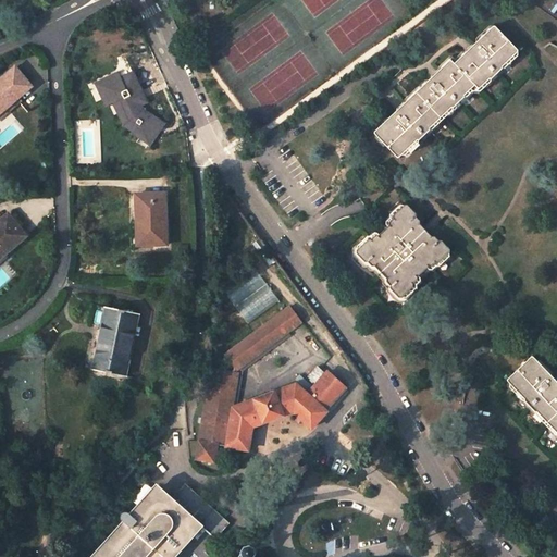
[(467,94),(477,84),(480,88),(491,78),(493,78),(504,69),(504,66),(520,51),(496,25),(475,44),(473,45),(467,50),(467,52),(456,63),(452,59),(442,69),(440,69),(432,76),(432,79),(407,102),(405,102),(398,109),(398,111),(375,133),(399,158),(419,139),(421,139),(431,130),(432,128),(453,107),(455,107),(466,97),(467,94)]
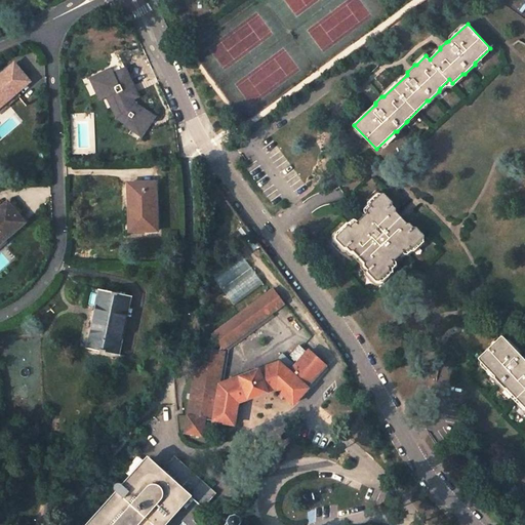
[(14,64),(0,76),(0,102),(15,89),(12,84),(24,75),(14,64)]
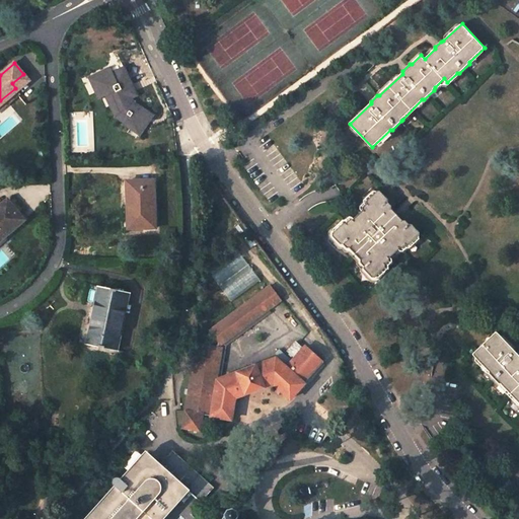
[(131,98),(127,89),(132,86),(125,68),(114,74),(110,69),(102,73),(102,74),(92,79),(97,89),(96,90),(100,98),(106,95),(117,116),(125,122),(125,123),(140,134),(152,116),(133,102),(131,98)]
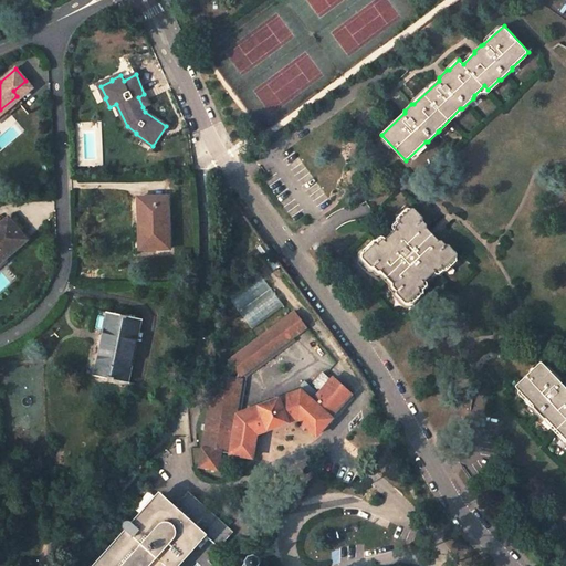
[(18,97),(31,86),(25,81),(13,91),(17,96),(18,97)]
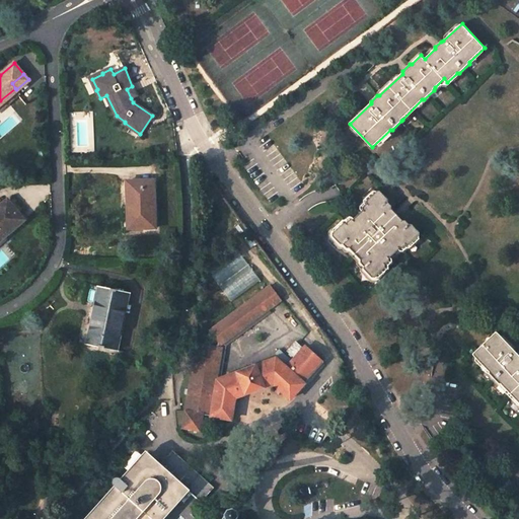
[(127,89),(131,98),(136,96),(132,86),(127,89)]
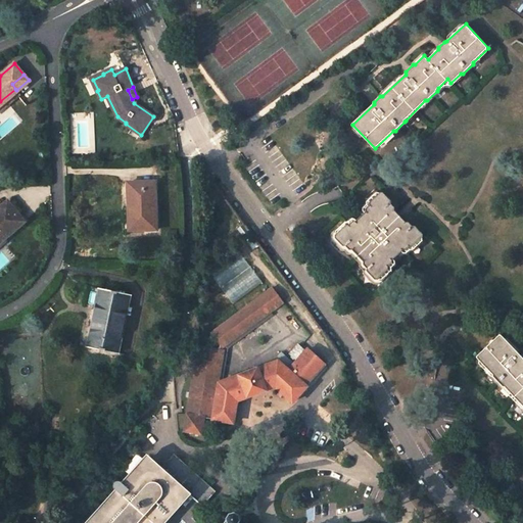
[(15,89),(0,101),(0,110),(19,94),(16,90),(15,89)]
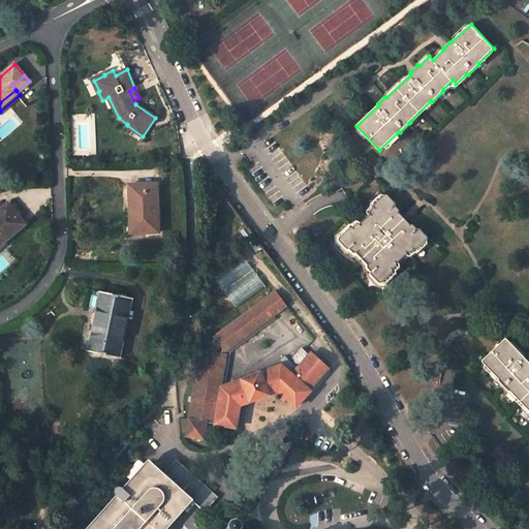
[(157,185),(129,185),(130,205),(133,205),(133,212),(127,212),(128,237),(131,237),(131,234),(159,232),(157,185)]
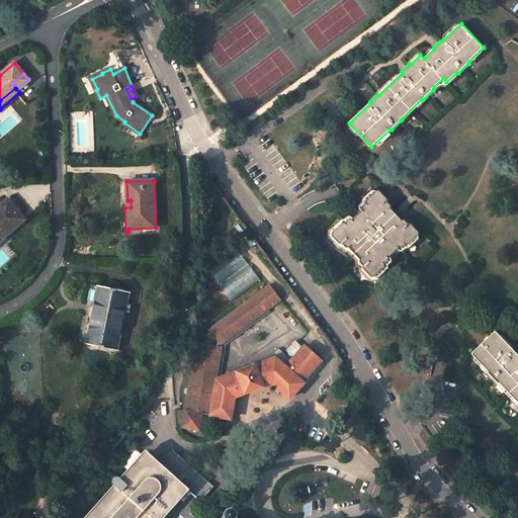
[(363,209),(353,220),(350,220),(346,223),(343,223),(333,233),(333,236),(341,244),(344,244),(347,247),(350,247),(361,259),(361,262),(365,266),(365,269),(371,276),(375,276),(385,267),(385,264),(390,260),(390,257),(400,248),(403,248),(407,245),(410,244),(419,236),(419,232),(412,224),(409,224),(406,220),(403,220),(392,208),(392,204),(387,201),(387,198),(380,190),(377,191),(367,199),(367,203),(363,206),(363,209)]
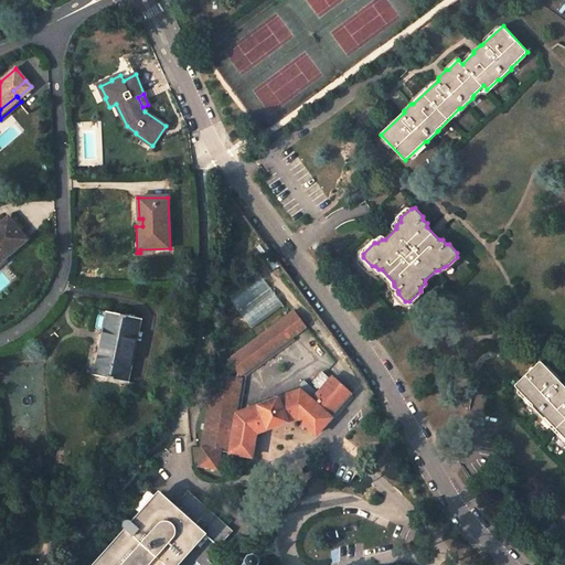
[(6,257),(14,251),(9,244),(21,233),(8,219),(0,224),(0,267),(9,260),(6,257)]
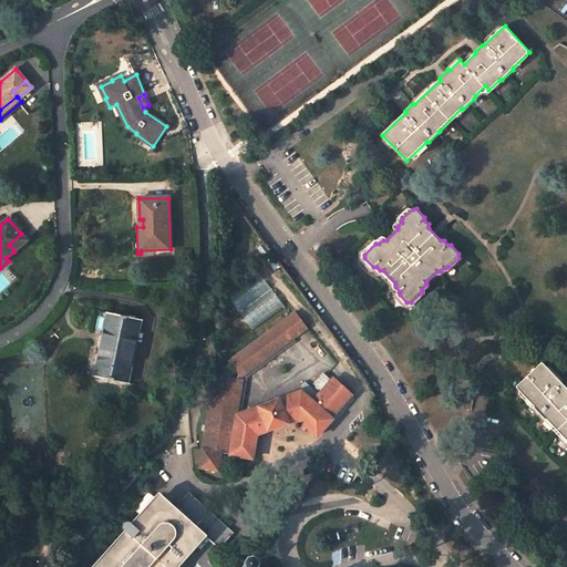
[(21,234),(9,245),(14,251),(27,240),(21,234)]
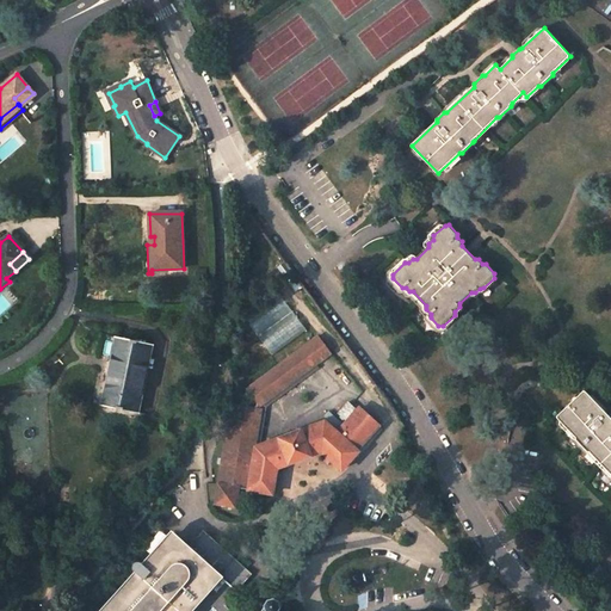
[(137,414),(152,345),(117,337),(103,407),(137,414)]
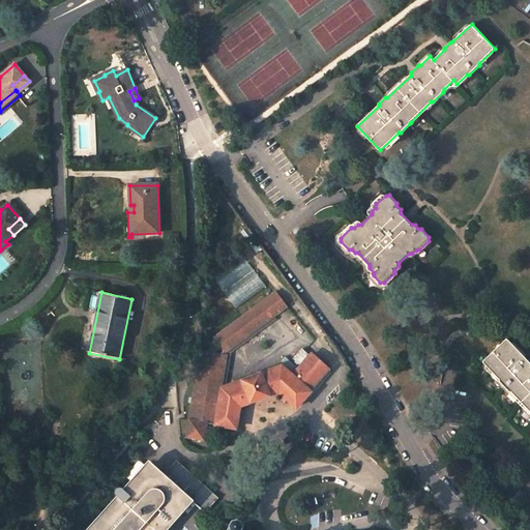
[(276,292),(214,337),(225,353),(288,306),(276,292)]
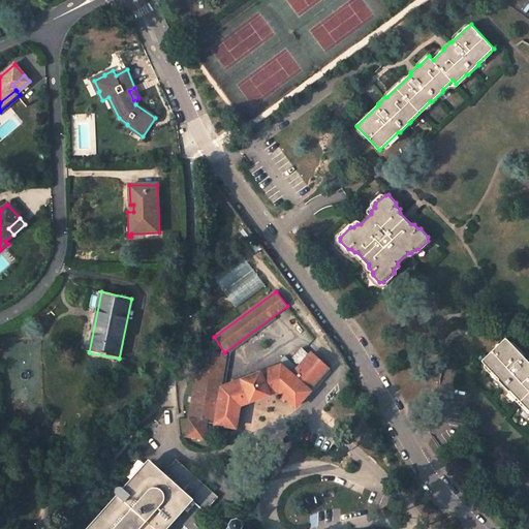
[(528,359),(527,359),(506,338),(483,361),(500,379),(499,380),(508,391),(510,391),(528,409),(528,359)]
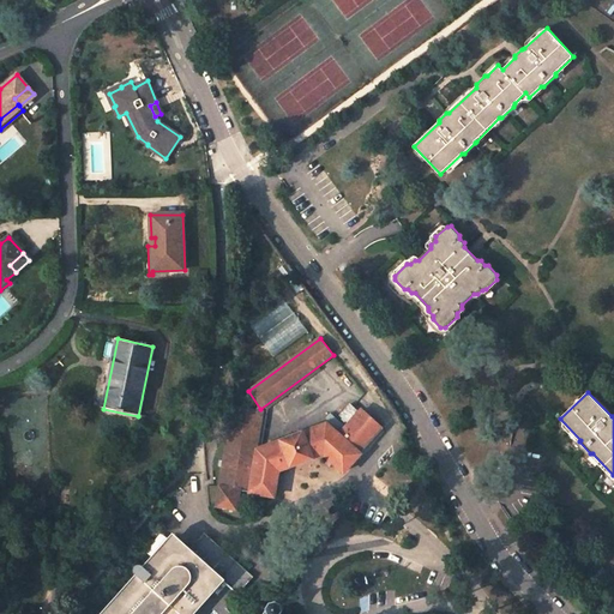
[(327,422),(257,449),(264,410),(233,405),(220,488),(221,488),(217,506),(238,510),(240,491),(259,494),(275,498),(280,470),(324,455),(344,471),(384,428),(371,416),(369,417),(359,428),(349,420),(338,410),(327,422)]
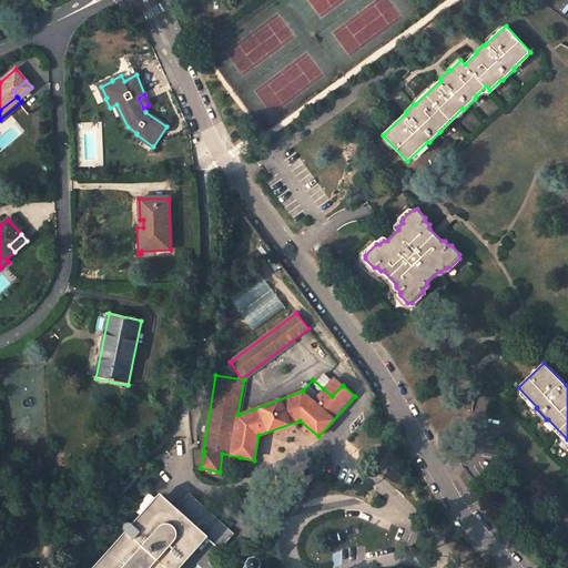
[(332,396),(342,386),(332,377),(323,388),(332,396)]
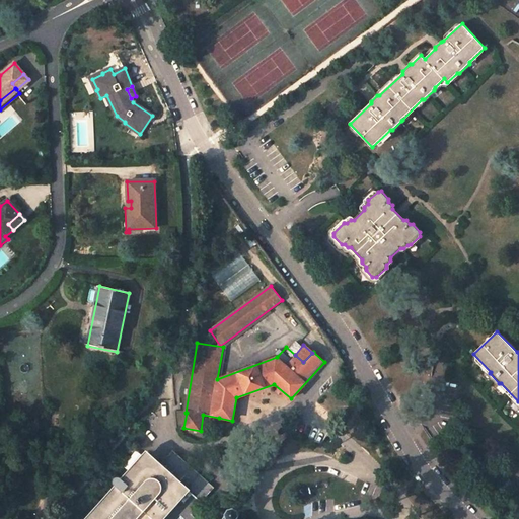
[(274,388),(290,402),(293,400),(291,398),(274,384),(236,397),(232,421),(219,418),(218,422),(235,425),(239,400),(274,388)]
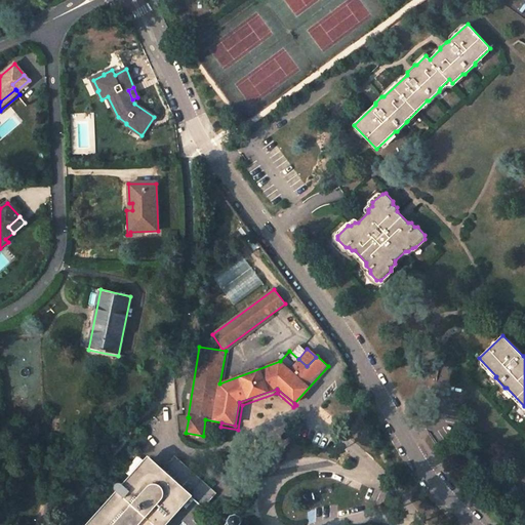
[(194,524),(191,523),(217,494),(175,455),(169,463),(179,473),(174,479),(168,474),(162,480),(158,479),(154,478),(148,478),(143,480),(137,482),(133,485),(129,489),(125,485),(124,486),(120,485),(118,486),(117,487),(117,489),(119,491),(118,492),(120,494),(92,524),(194,524)]
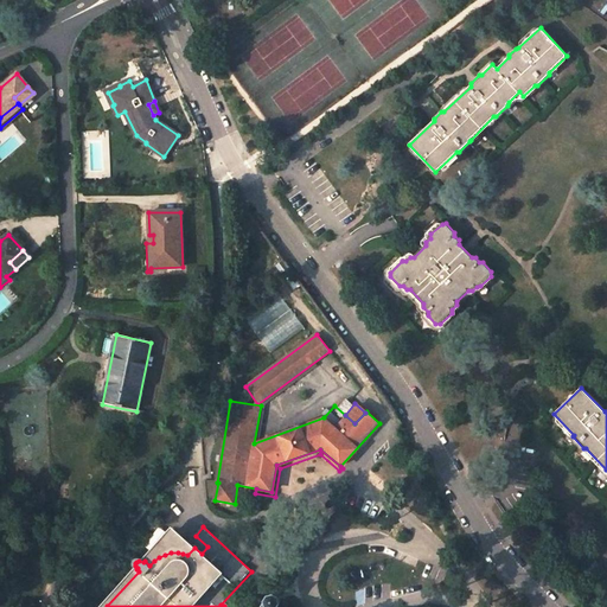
[(170,532),(145,561),(149,566),(154,561),(159,557),(165,555),(171,553),(178,553),(183,554),(187,555),(195,548),(202,554),(208,547),(196,536),(186,547),(170,532)]
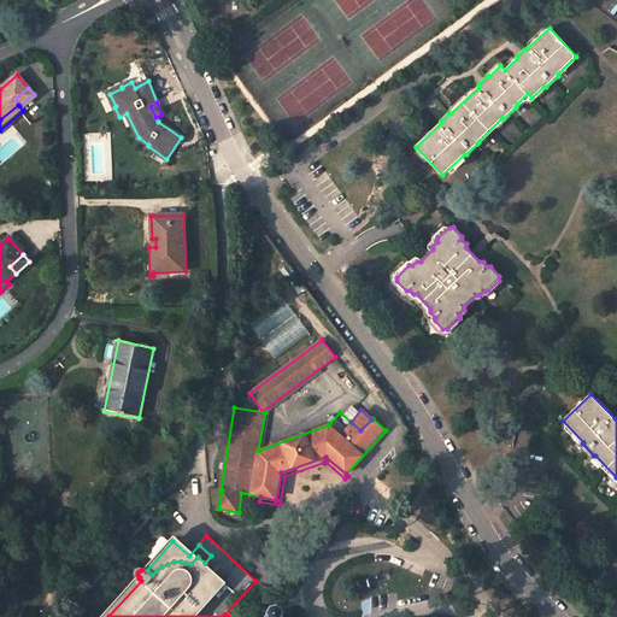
[(109,616),(141,581),(139,579),(104,616),(109,616)]
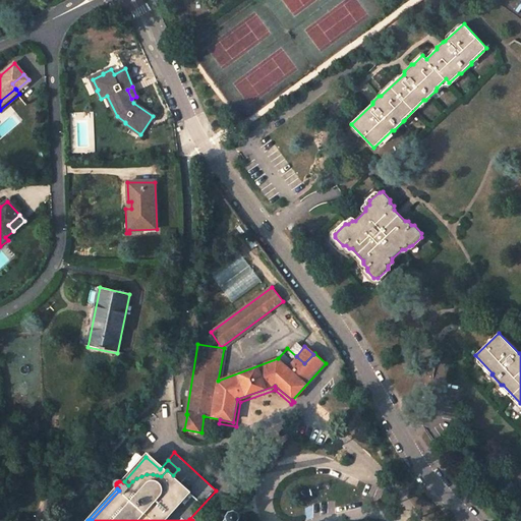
[(242,520),(239,519),(240,517),(239,514),(233,510),(230,512),(224,520),(242,520)]
